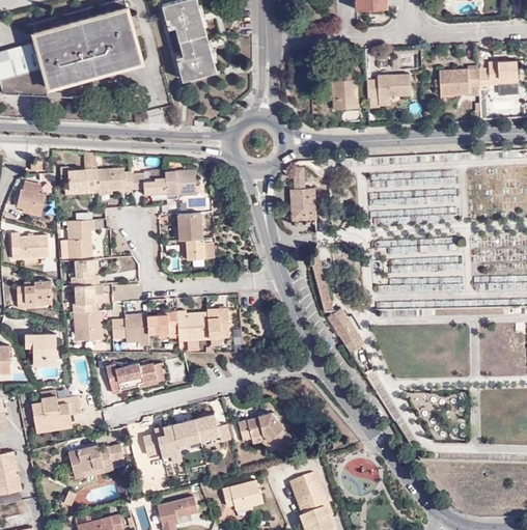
[(27,21),(35,50),(39,65),(44,82),(44,84),(137,59),(130,33),(137,31),(132,10),(123,11),(119,0),(108,0),(100,2),(103,9),(85,14),(83,6),(63,11),(64,20),(48,24),(46,16),(27,21)]
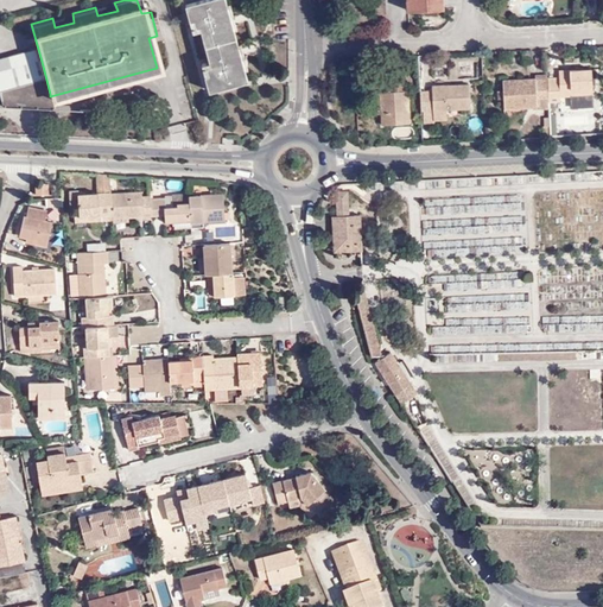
[(398,12),(436,11),(435,0),(404,0),(404,1),(398,1),(398,12)]
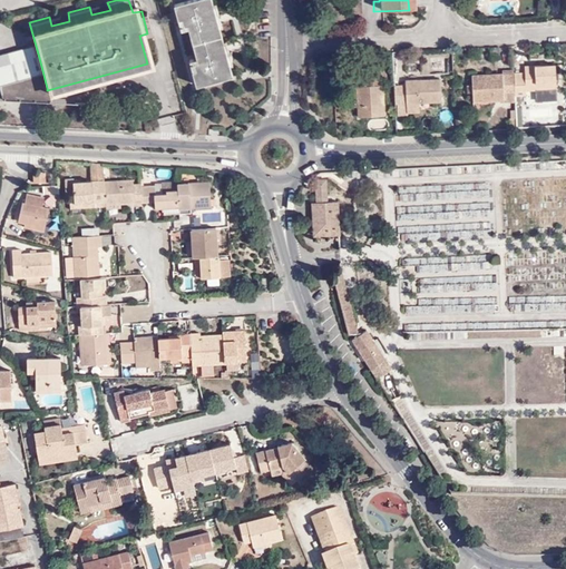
[(227,87),(224,75),(220,52),(215,35),(210,13),(207,3),(174,11),(181,39),(188,37),(194,65),(187,67),(194,95),(227,87)]
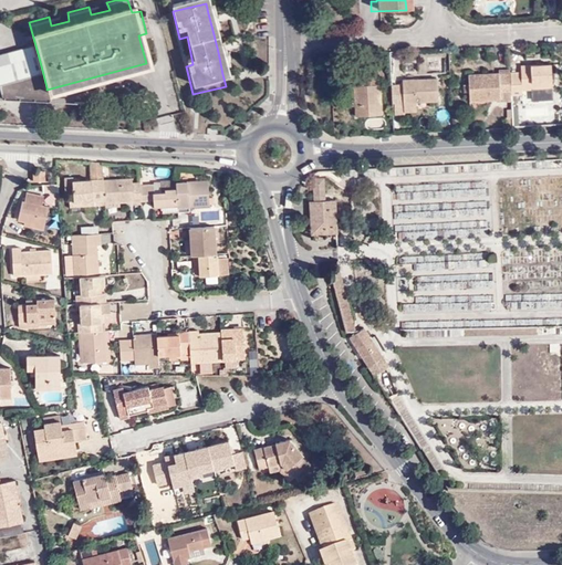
[(214,12),(208,13),(214,34),(218,33),(214,12)]
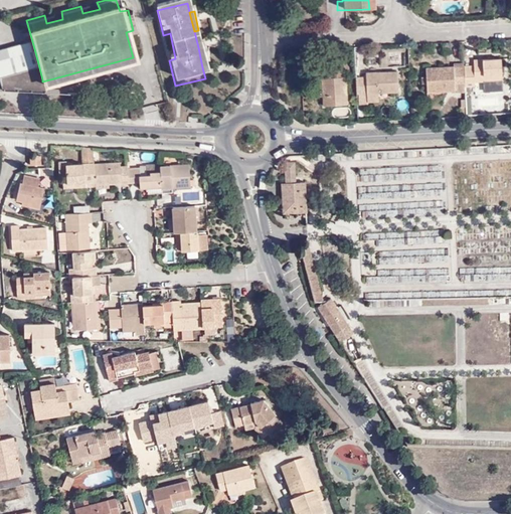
[(0,72),(38,63),(34,48),(30,49),(27,38),(0,44),(0,72)]
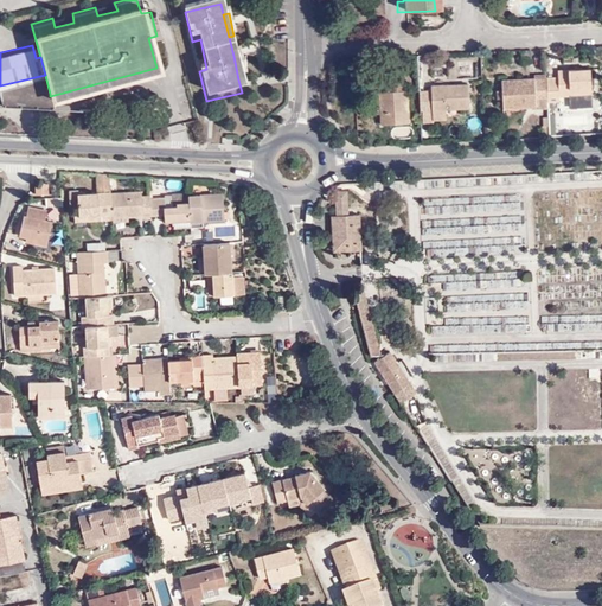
[(244,78),(238,55),(234,56),(238,80),(244,78)]
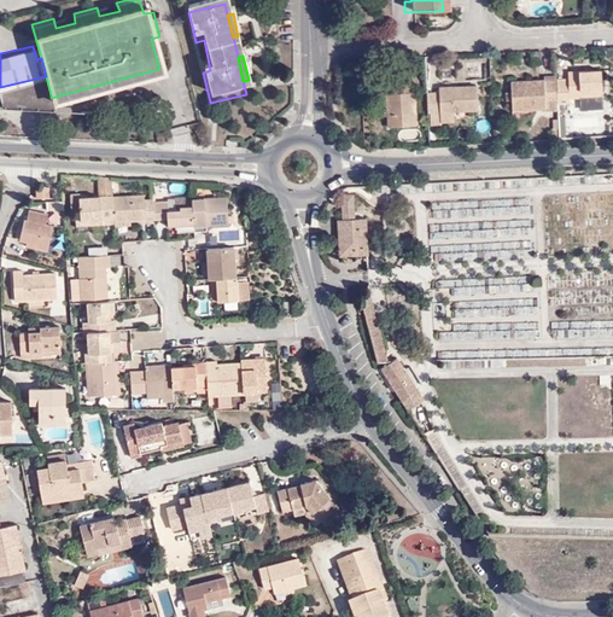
[(51,95),(46,76),(0,87),(0,106),(48,109),(45,97),(51,95)]
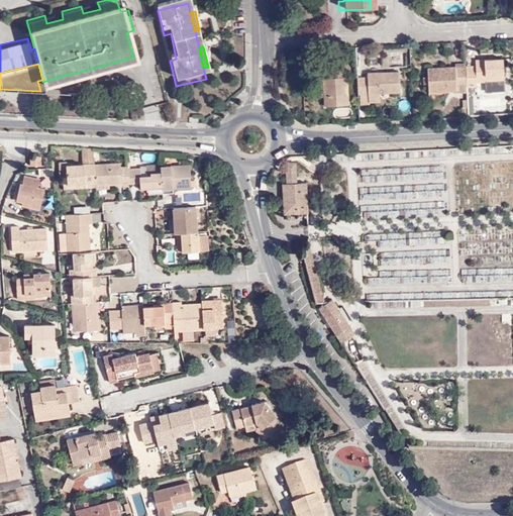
[(462,74),(462,91),(463,97),(473,96),(473,90),(484,89),(501,87),(500,70),(498,65),(471,67),(471,73),(462,74)]
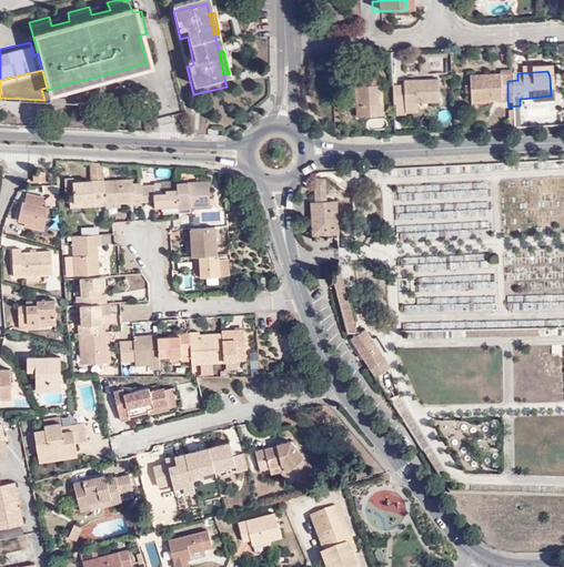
[(495,100),(507,100),(507,81),(507,77),(495,78),(495,82),(465,84),(466,109),(470,110),(496,108),(495,100)]
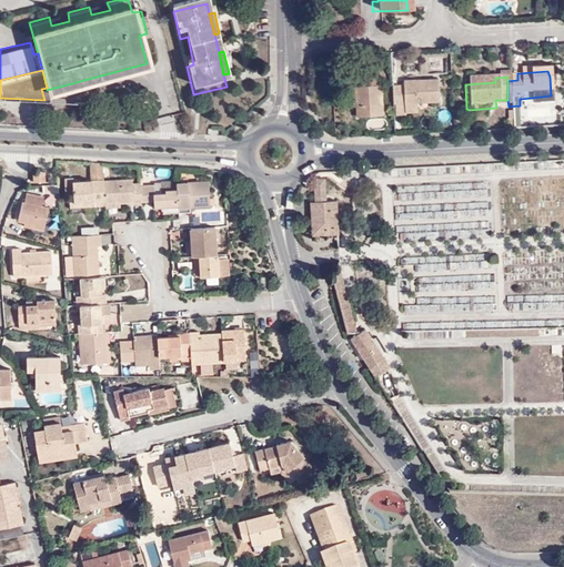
[(353,109),(354,119),(378,118),(376,82),(375,80),(361,81),(361,88),(353,88),(353,109)]
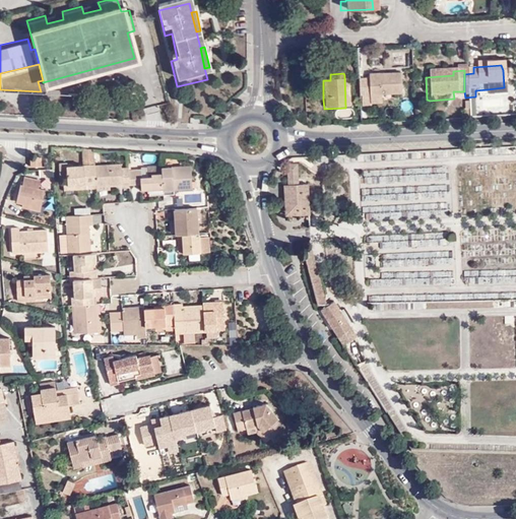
[(364,86),(355,86),(356,102),(371,102),(399,101),(398,78),(364,80),(364,86)]
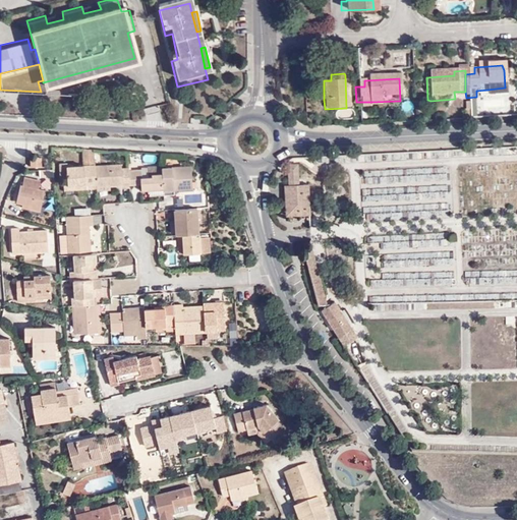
[(506,97),(505,88),(487,90),(489,98),(506,97)]
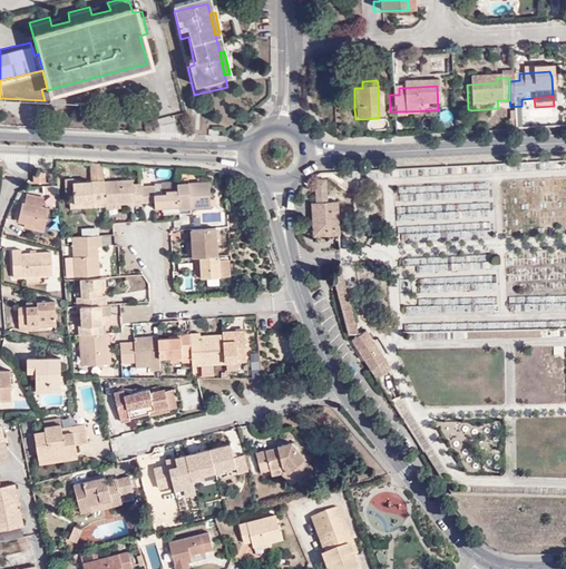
[(498,110),(510,110),(510,107),(509,100),(497,100),(498,108),(498,110)]
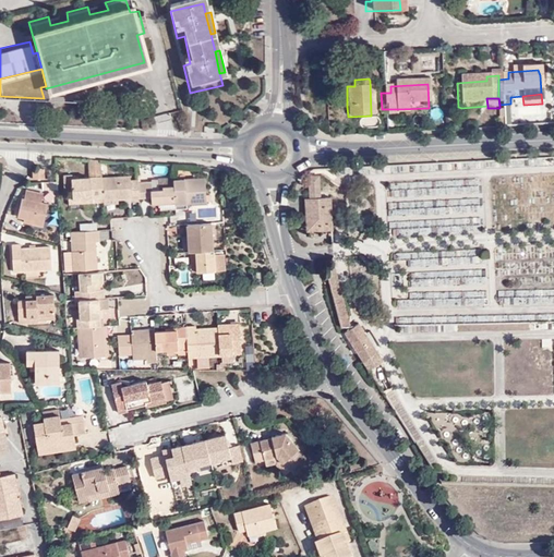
[(100,178),(99,159),(86,159),(87,178),(100,178)]
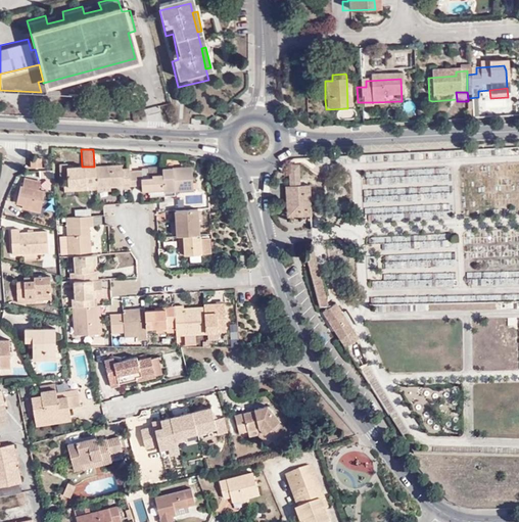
[(30,155),(30,167),(42,167),(42,155),(30,155)]
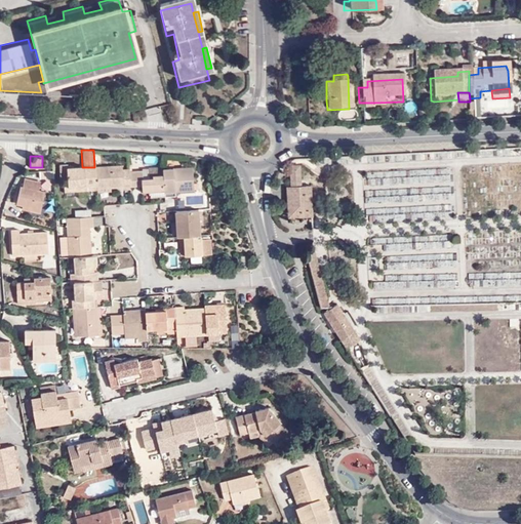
[(57,177),(67,177),(67,168),(66,165),(57,165),(57,177)]
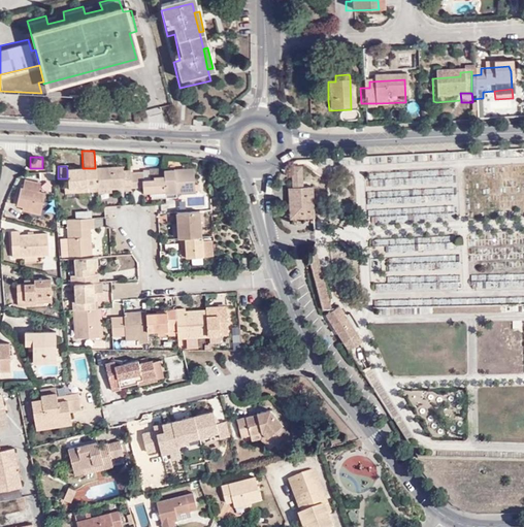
[(121,166),(95,168),(96,188),(96,190),(109,189),(130,188),(129,172),(129,170),(121,170),(121,166)]
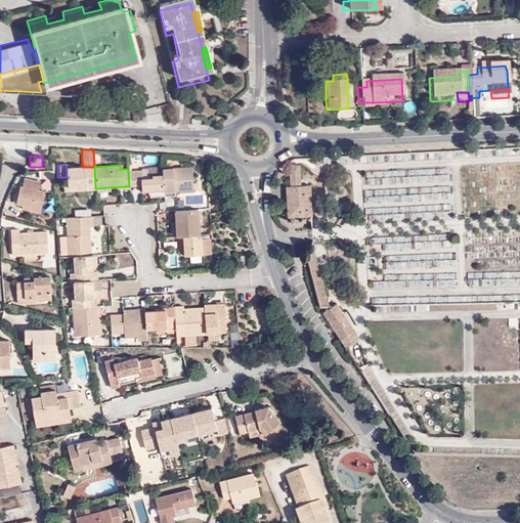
[(162,168),(162,174),(163,189),(163,190),(173,189),(191,188),(189,166),(162,168)]
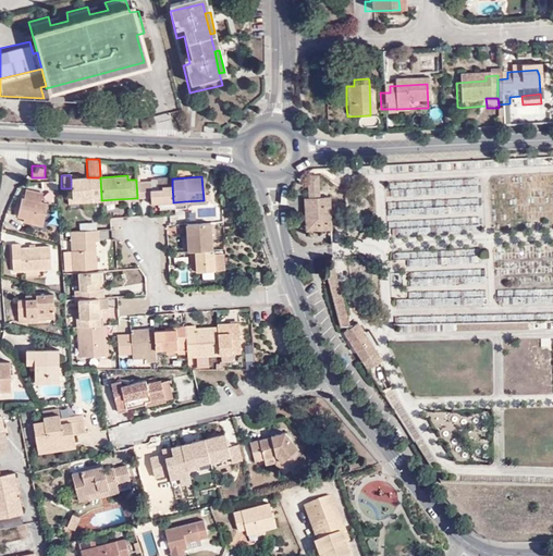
[(71,188),(72,199),(93,198),(101,198),(100,177),(87,177),(71,178),(71,188)]
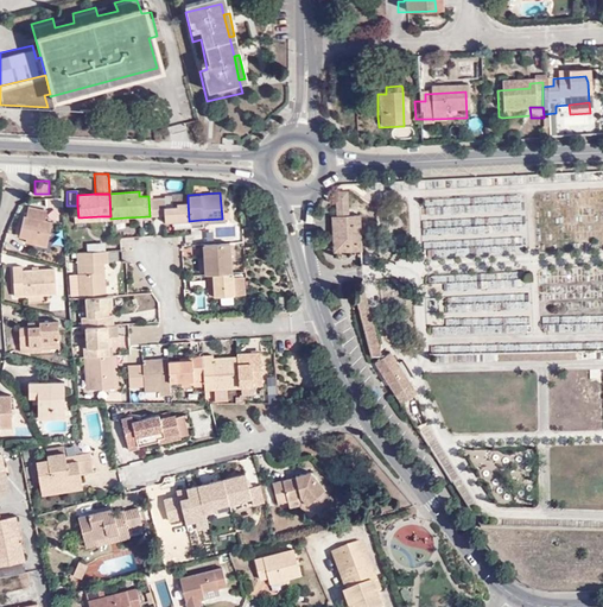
[(328,217),(328,255),(356,257),(357,217),(342,217),(343,195),(331,195),(331,217),(328,217)]
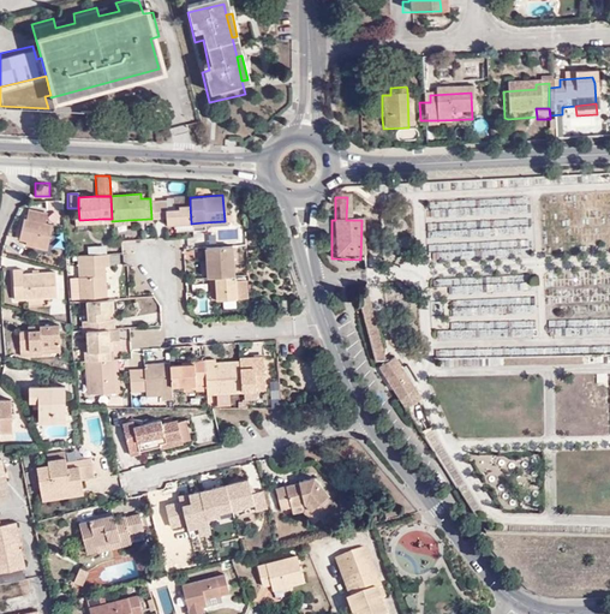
[(41,200),(41,209),(58,209),(58,198),(41,200)]
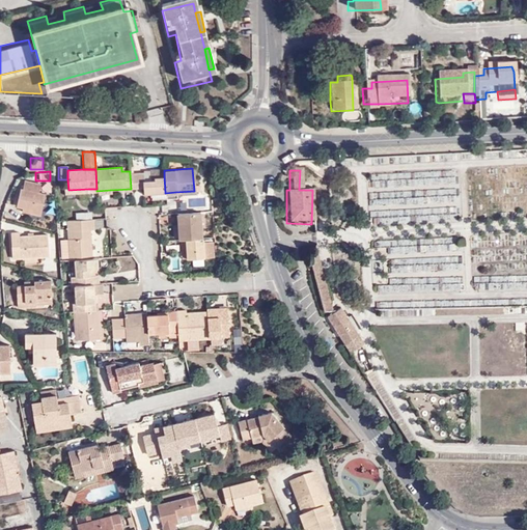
[(409,222),(454,219),(451,175),(428,176),(428,178),(408,179),(408,172),(363,175),(364,192),(370,192),(372,224),(409,221),(409,222)]
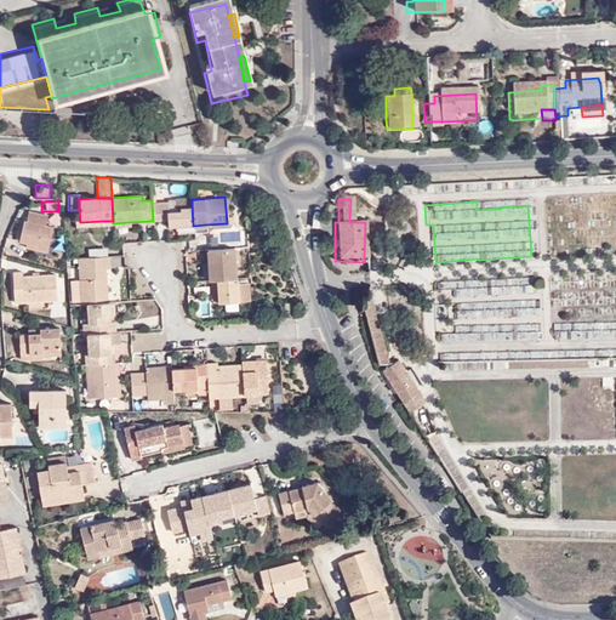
[(166,227),(193,225),(192,206),(177,208),(177,211),(169,212),(169,203),(152,203),(153,221),(165,221),(166,227)]
